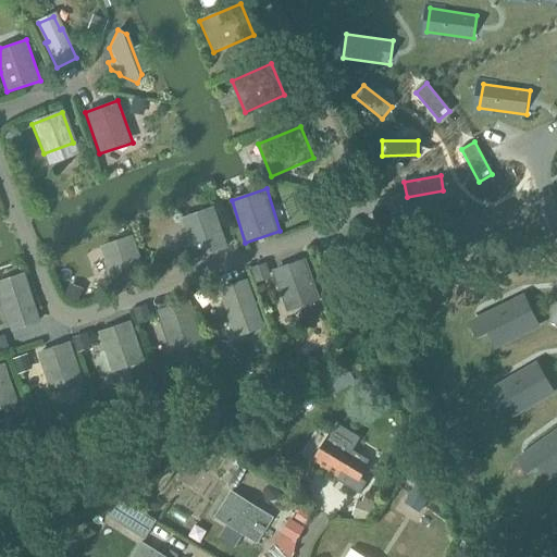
[(229,248),(215,208),(183,219),(196,259),(229,248)]
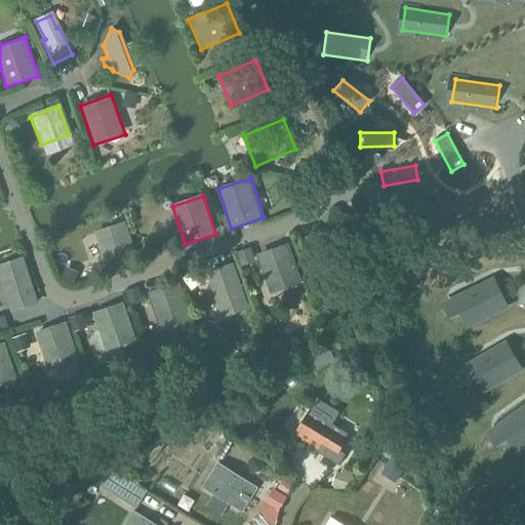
[(139,260),(127,223),(95,233),(109,272),(139,260)]
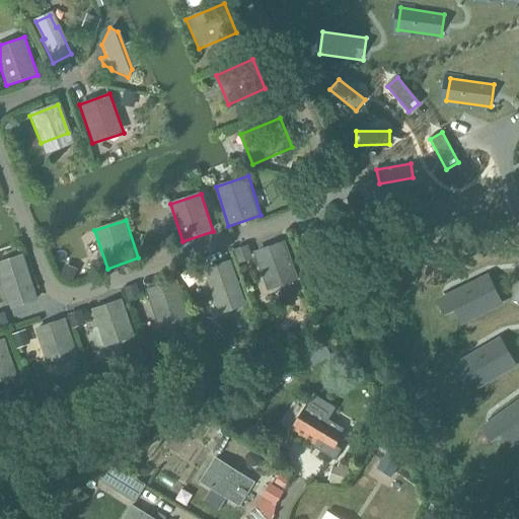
[(283,245),(255,255),(266,283),(293,273),(283,245)]
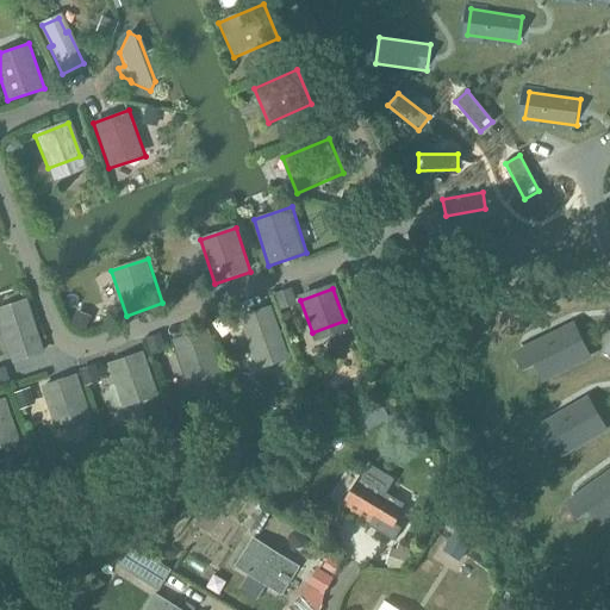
[(27,300),(0,307),(0,322),(13,363),(44,354),(27,300)]
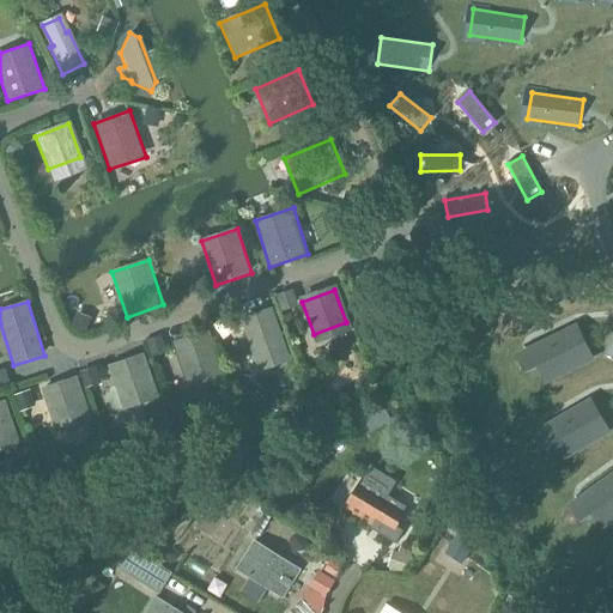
[(248,338),(250,337),(259,362),(283,353),(275,335),(278,334),(271,311),(243,322),(248,338)]
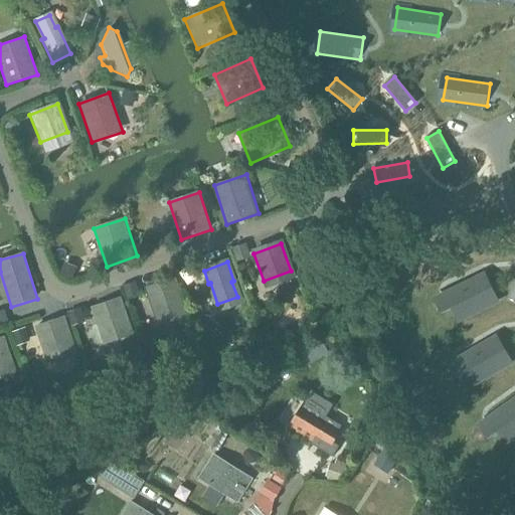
[(485,276),(446,295),(453,307),(459,320),(497,301),(485,276)]
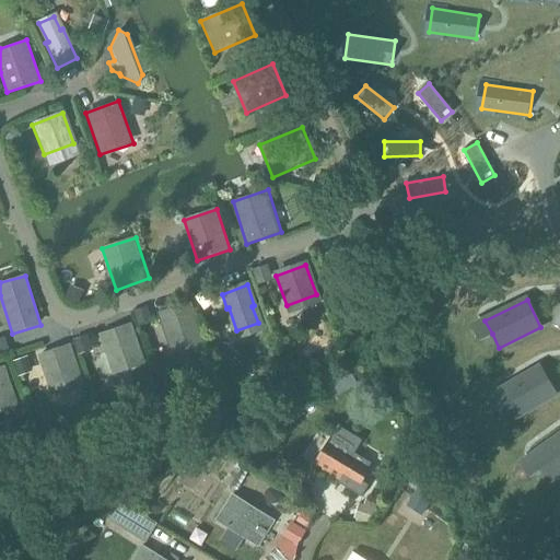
[(199,336),(189,305),(160,316),(170,346),(199,336)]
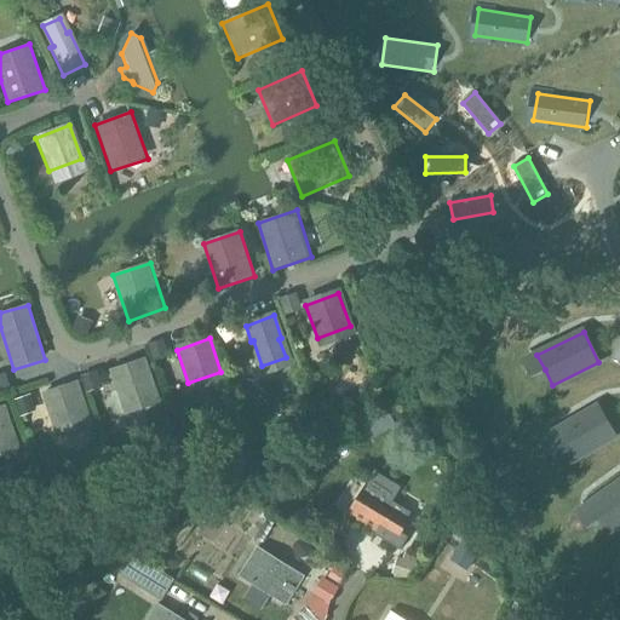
[(112,372),(122,406),(155,395),(144,361),(112,372)]
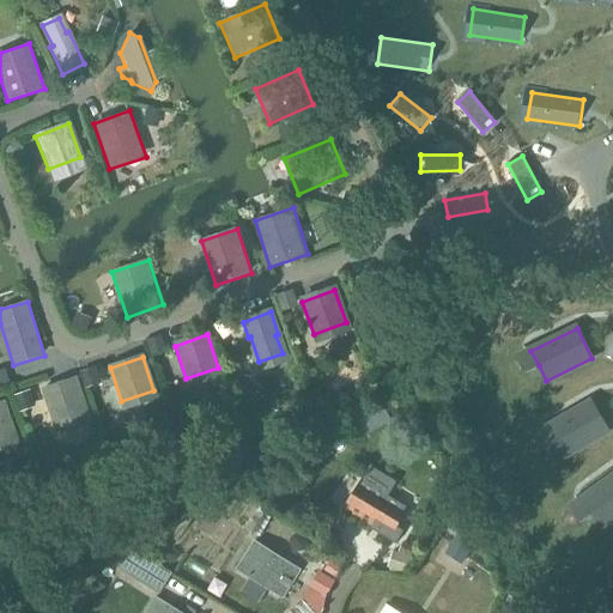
[(43,390),(54,423),(86,412),(76,380),(43,390)]
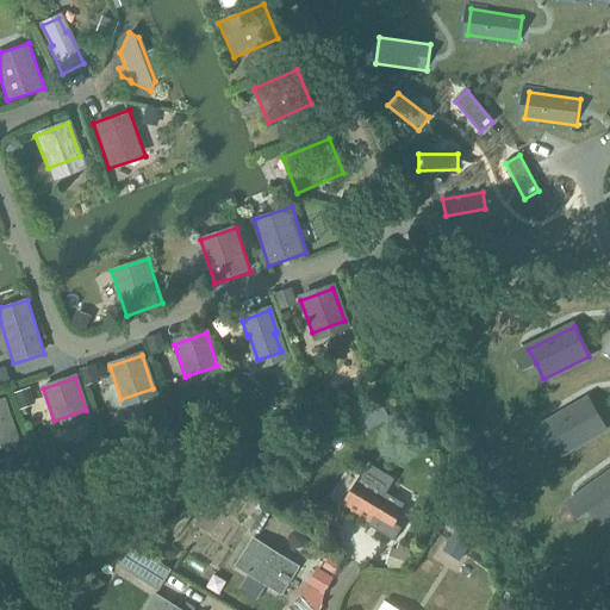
[(0,450),(23,444),(7,399),(0,400),(0,450)]
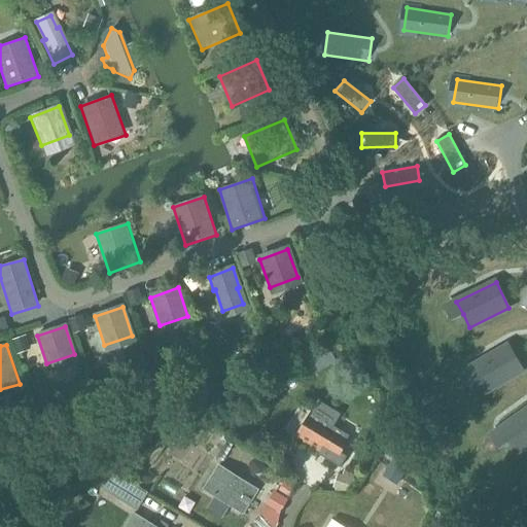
[(508,346),(470,367),(478,380),(485,392),(523,371),(508,346)]
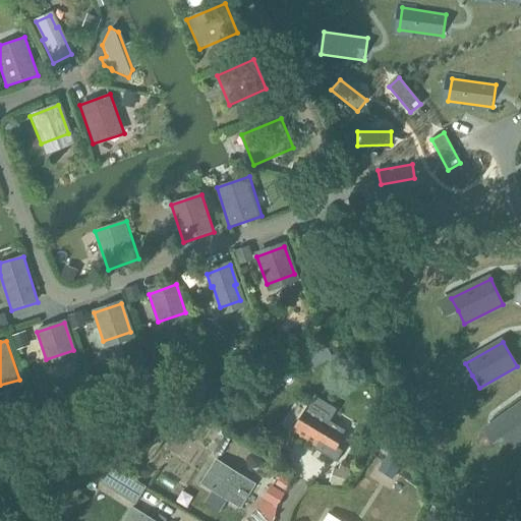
[(330,458),(331,458),(347,431),(330,421),(337,410),(316,397),(298,428),(321,443),(316,449),(313,448),(298,472),(315,482),(330,458)]
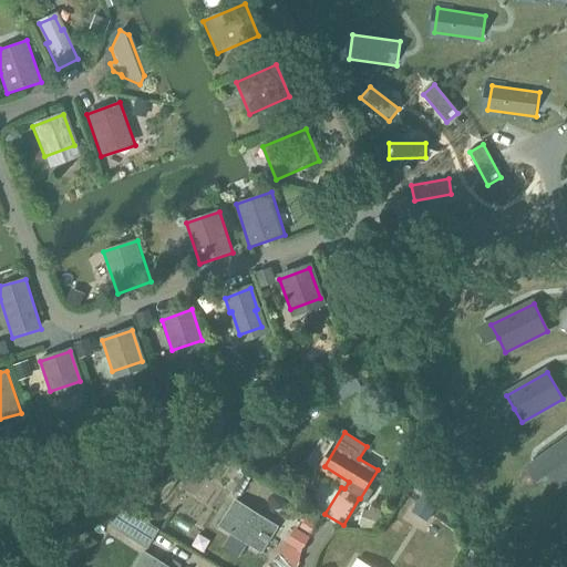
[(566,441),(538,462),(548,474),(557,486),(566,478),(566,441)]
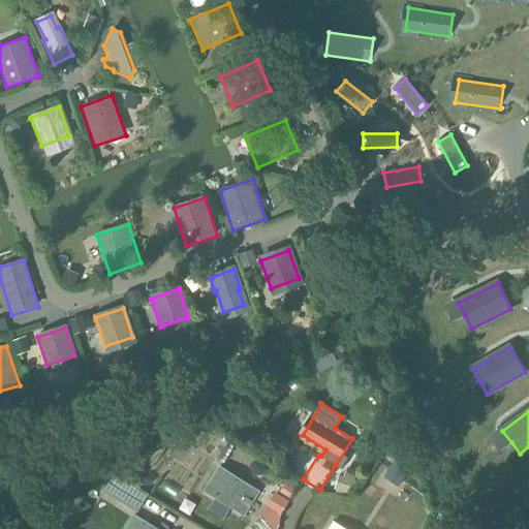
[(259,493),(220,466),(205,492),(245,518),(259,493)]
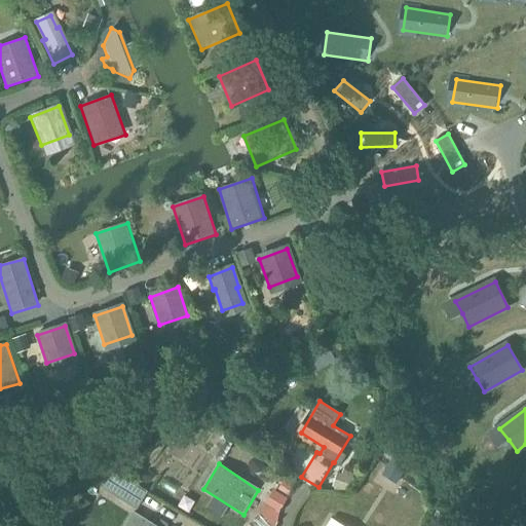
[(403,489),(390,478),(377,493),(389,504),(403,489)]
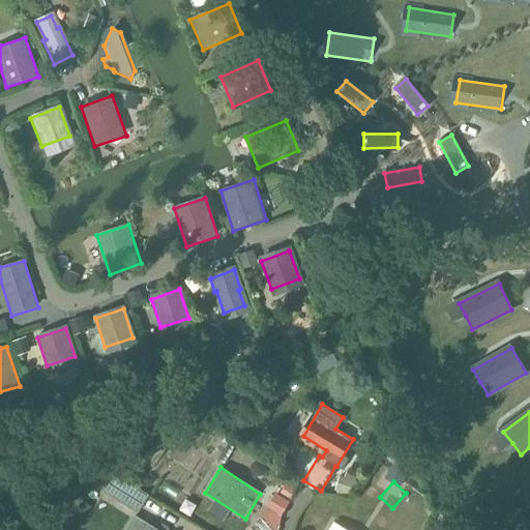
[(432,528),(430,529),(446,529),(451,523),(438,514),(432,527),(432,528)]
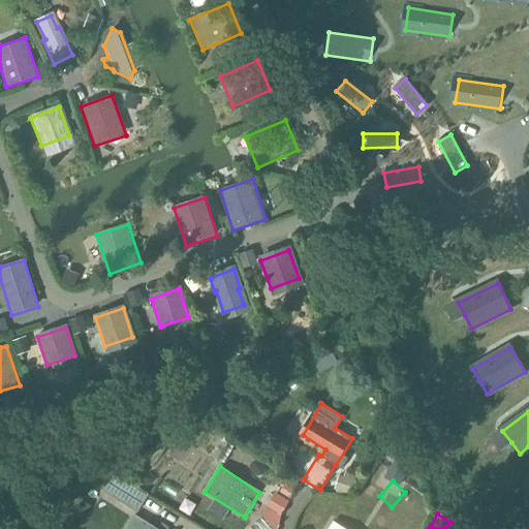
[(309,516),(296,528),(319,528),(321,527),(309,516)]
